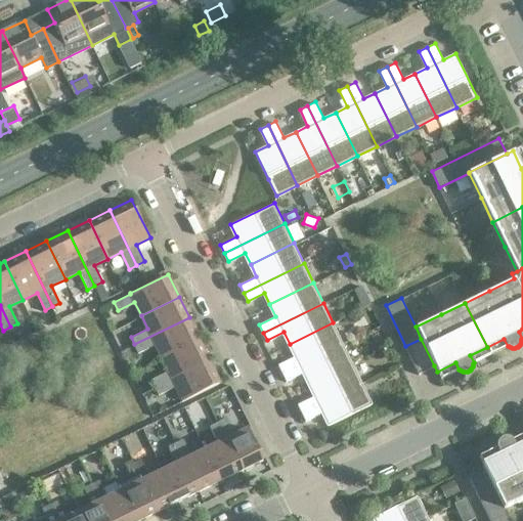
[(200,339),(189,317),(134,344),(138,352),(155,344),(162,357),(200,339)]
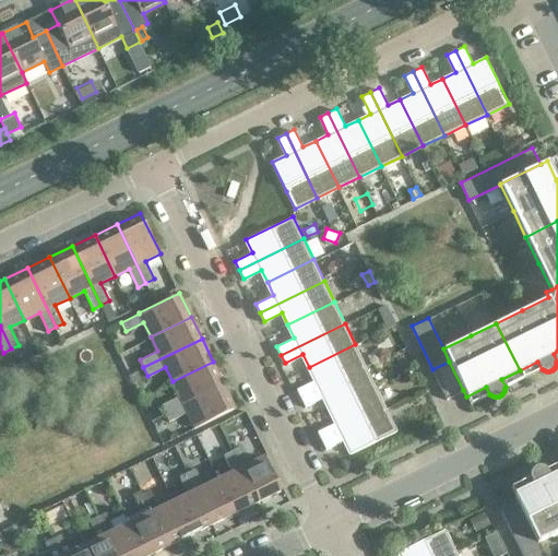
[(366,366),(355,344),(309,367),(315,380),(297,388),(301,397),(366,366)]
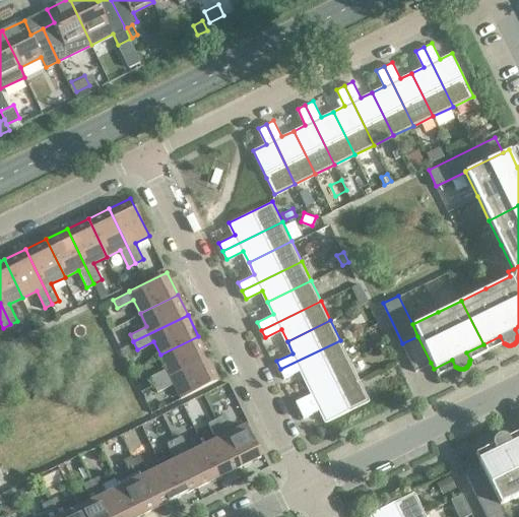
[(208,357),(198,336),(160,354),(167,368),(150,376),(153,383),(208,357)]
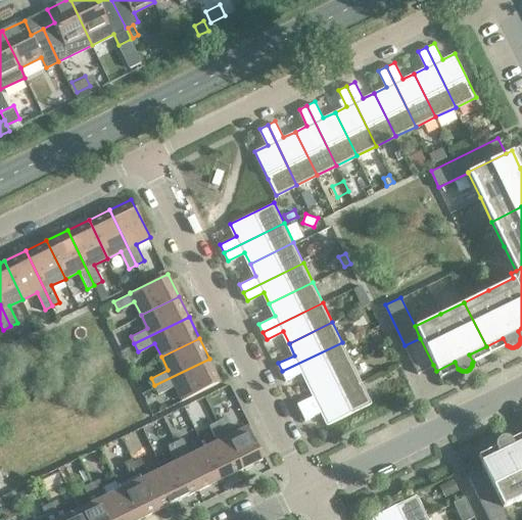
[(420,338),(405,345),(418,372),(433,365),(420,338)]
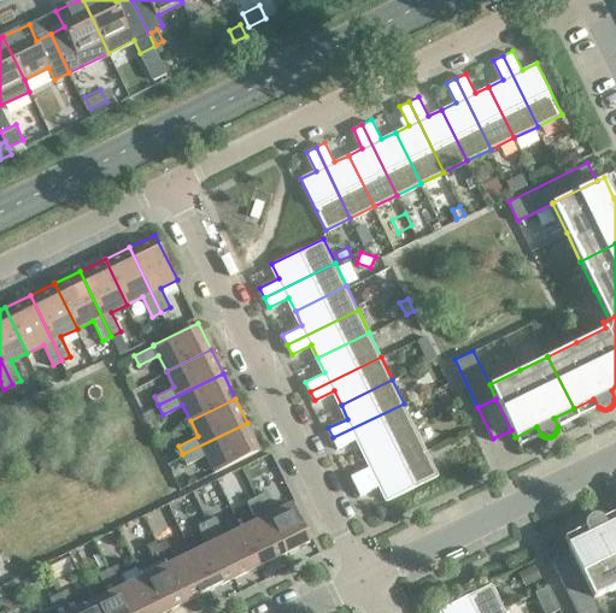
[(415,426),(404,404),(333,437),(338,447),(357,437),(363,452),(415,426)]
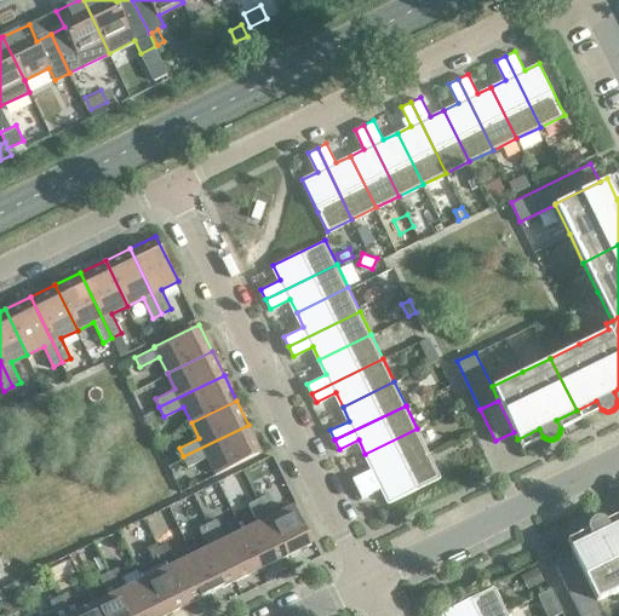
[(261,452),(248,425),(183,456),(188,466),(207,456),(216,473),(261,452)]
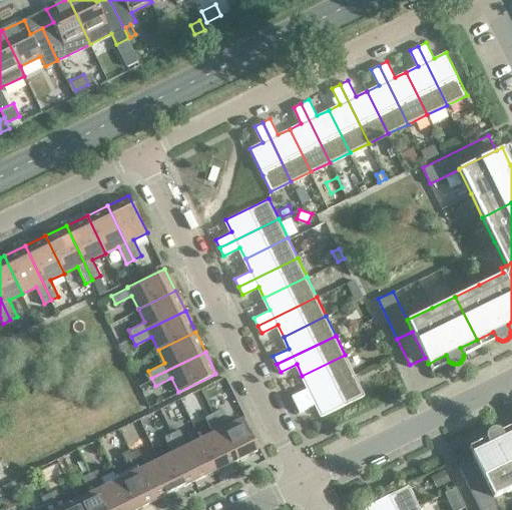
[(355,374),(345,355),(302,376),(308,387),(292,395),(296,403),(355,374)]
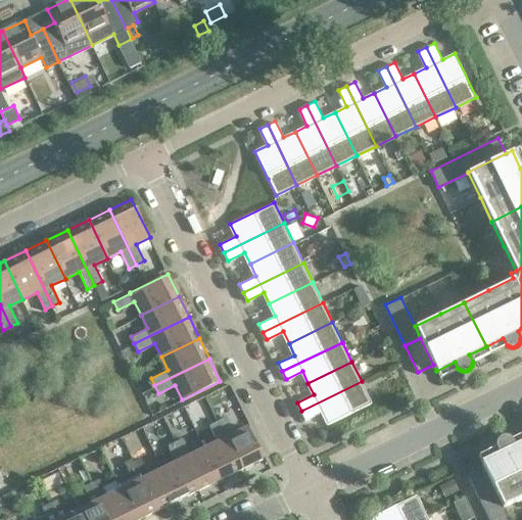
[(372,403),(362,381),(301,411),(305,419),(322,411),(328,424),(372,403)]
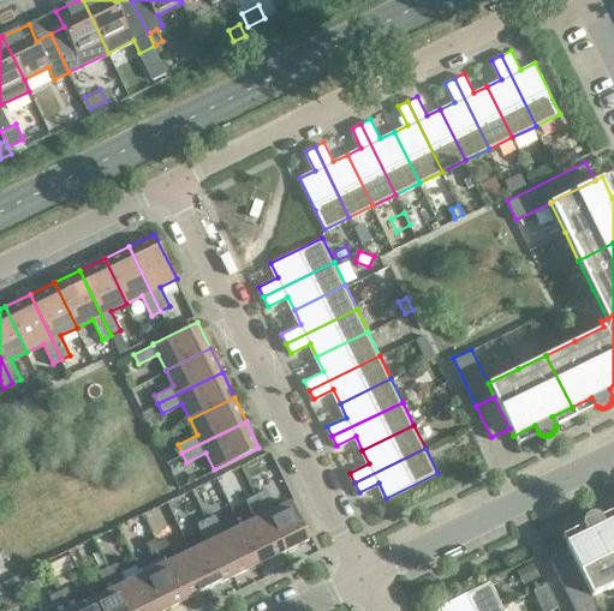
[(264,490),(256,493),(284,551),(309,538),(291,501),(274,509),(264,490)]
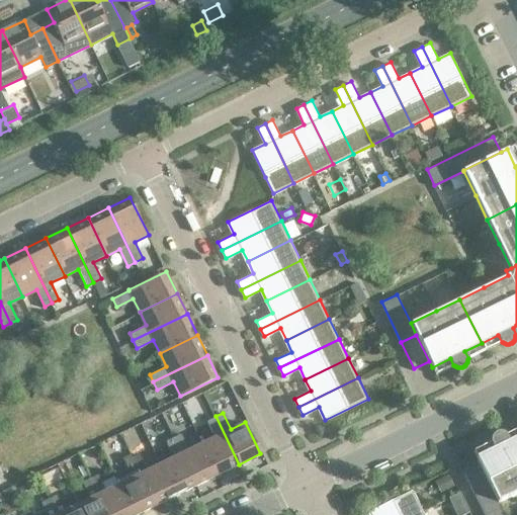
[(239,464),(216,416),(207,420),(216,436),(202,443),(218,475),(239,464)]
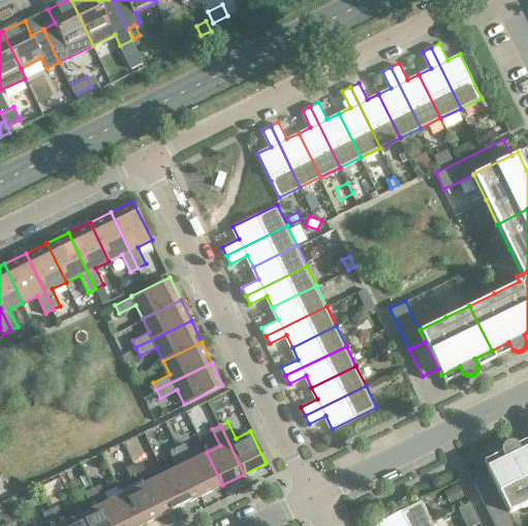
[(508,441),(506,442),(504,443),(503,445),(502,447),(502,450),(502,451),(501,451),(504,458),(487,467),(490,473),(508,512),(509,512),(527,502),(527,446),(520,451),(517,443),(516,443),(515,443),(514,442),(510,441),(508,441)]
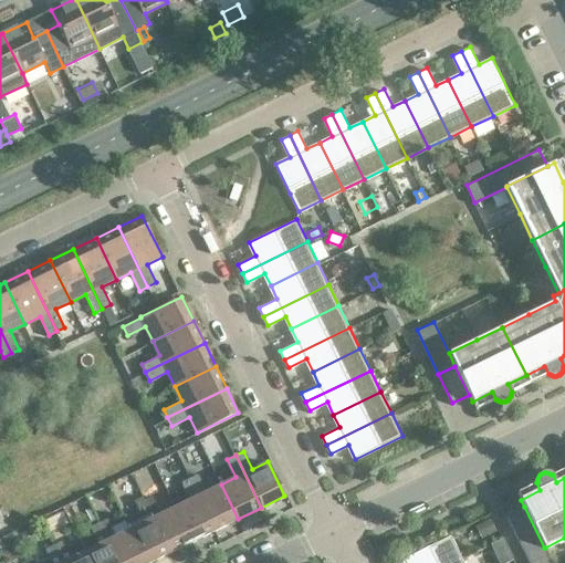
[(198,473),(190,477),(216,530),(238,519),(221,485),(207,491),(198,473)]
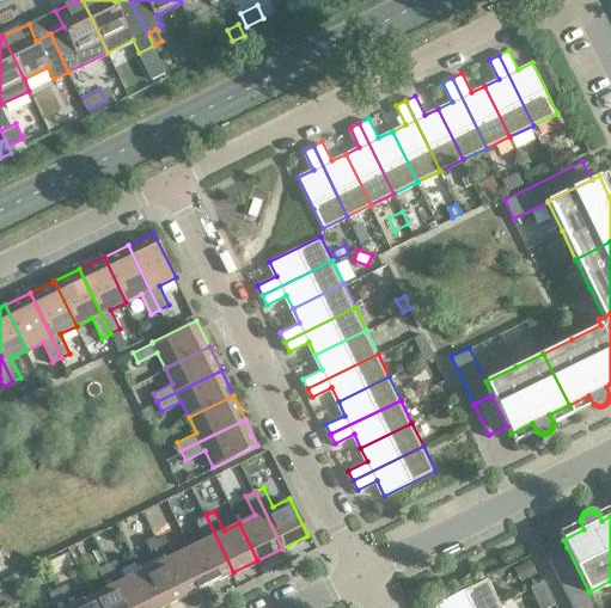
[(233,572),(206,515),(196,520),(206,539),(190,547),(208,584),(233,572)]
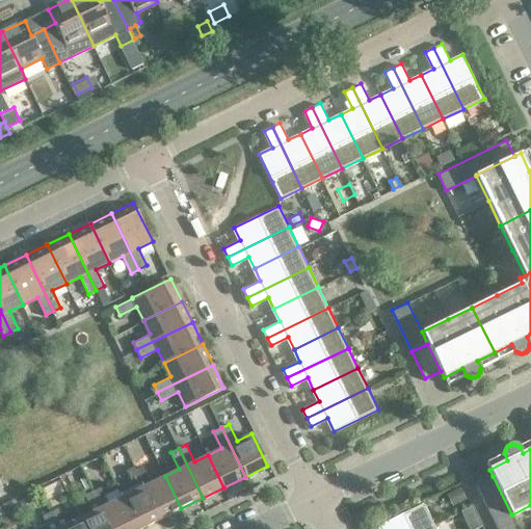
[(143,466),(136,469),(160,519),(181,508),(165,476),(152,482),(143,466)]
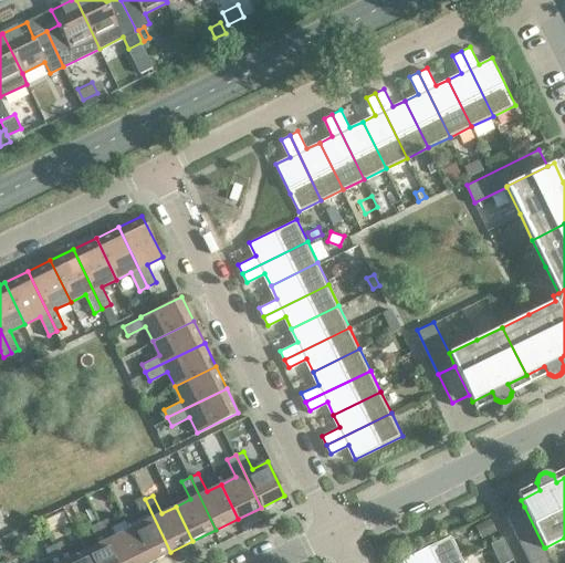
[(170,552),(145,499),(136,503),(145,521),(131,529),(147,562),(170,552)]
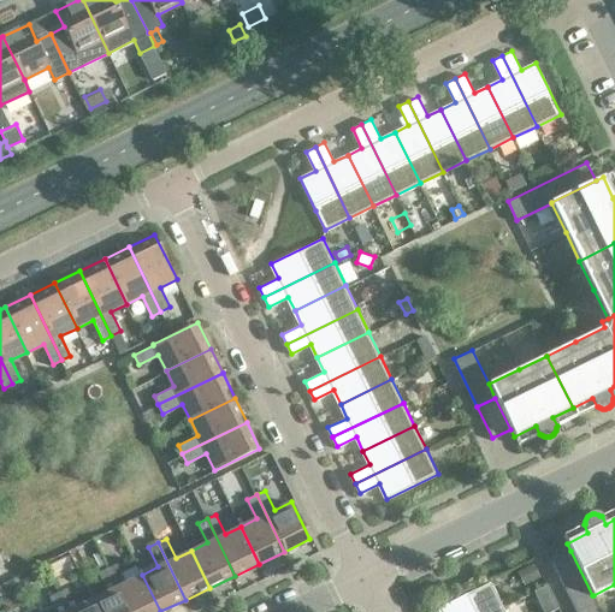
[(592,595),(571,551),(553,559),(578,611),(601,611),(593,595),(592,595)]
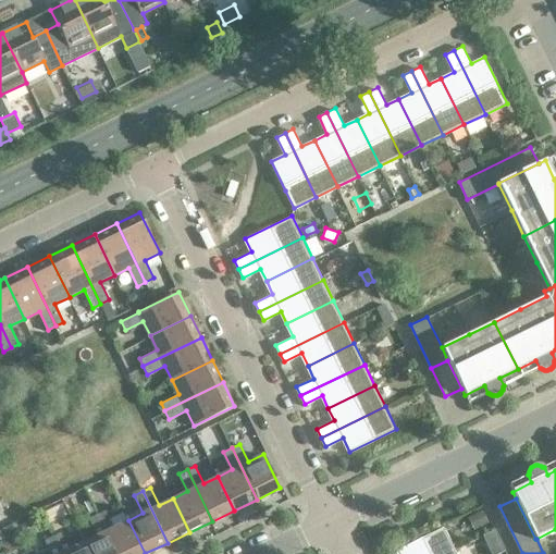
[(484,506),(468,514),(474,528),(491,520),(484,506)]
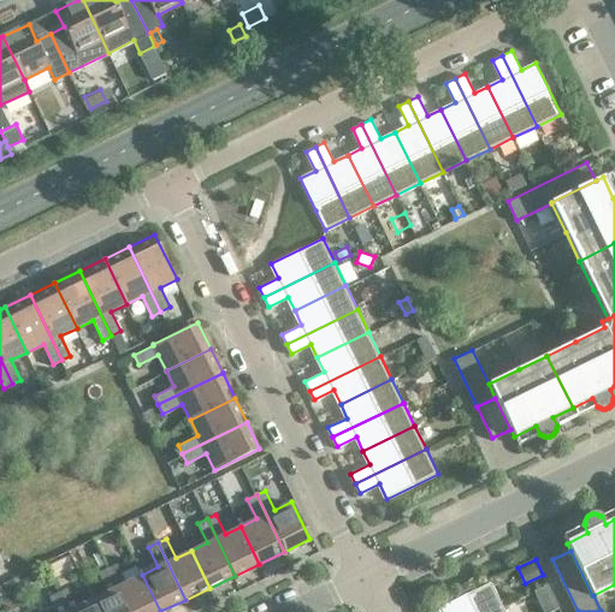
[(117,563),(107,568),(129,611),(160,611),(142,575),(126,583),(117,563)]
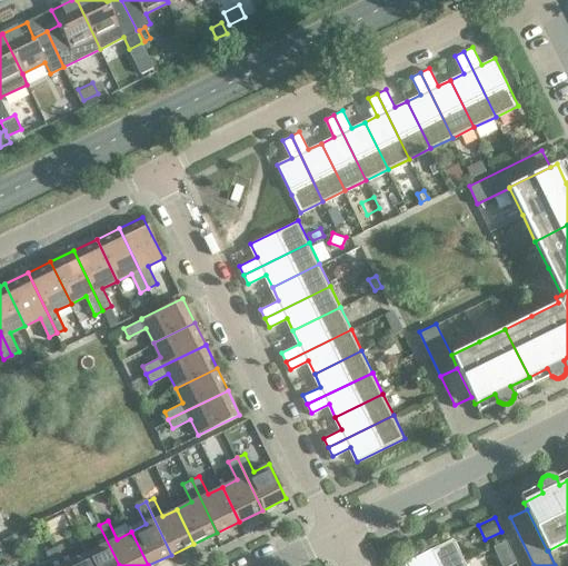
[(119,565),(99,525),(91,528),(96,539),(81,546),(91,565),(119,565)]
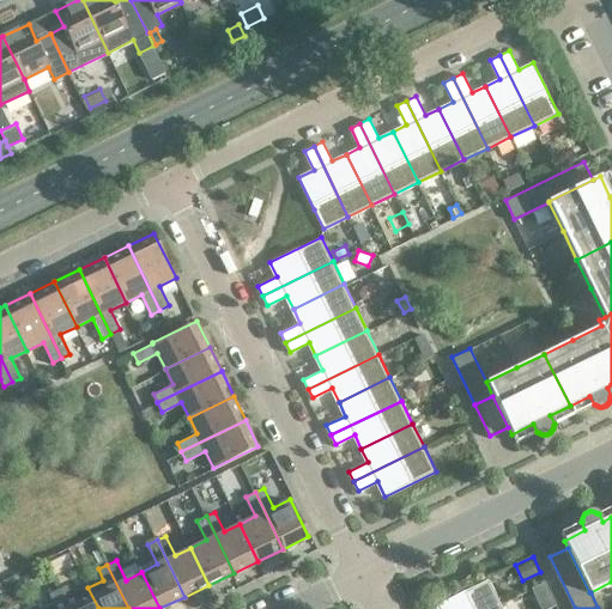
[(486,608),(501,603),(489,578),(437,603),(440,608),(486,608)]
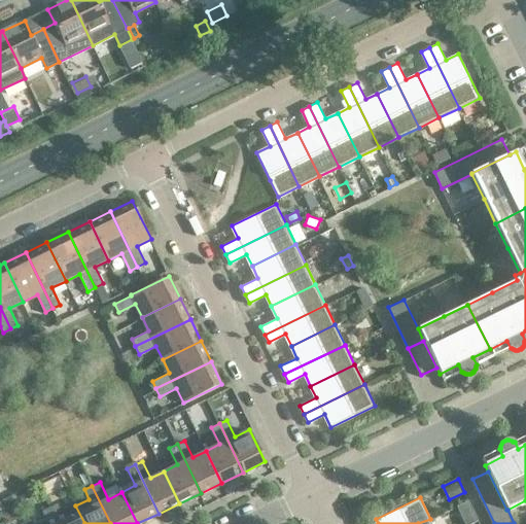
[(468,499),(457,505),(460,513),(472,507),(468,499)]
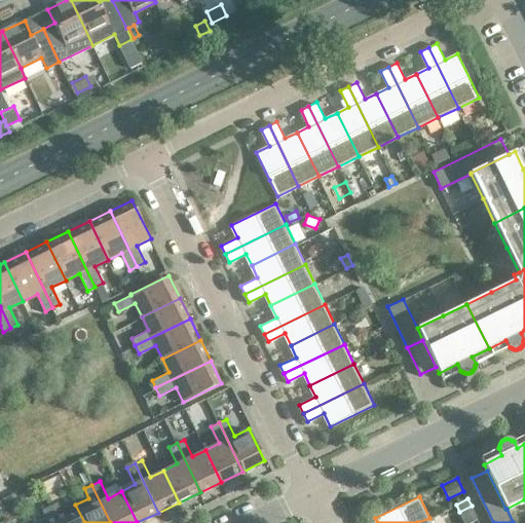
[(58,501),(49,506),(58,522),(84,522),(75,505),(62,512),(58,501)]
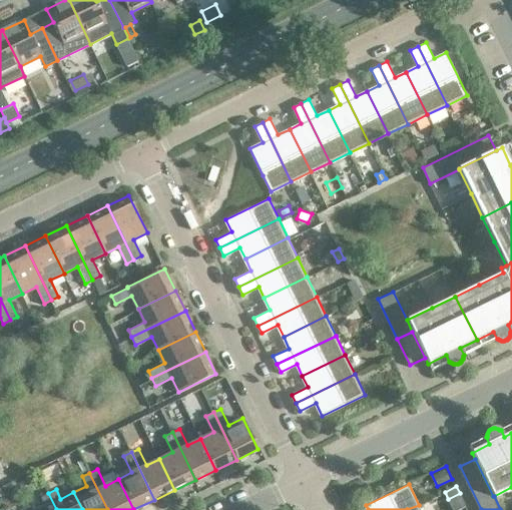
[(56,509),(48,493),(41,497),(46,506),(36,509),(56,509)]
